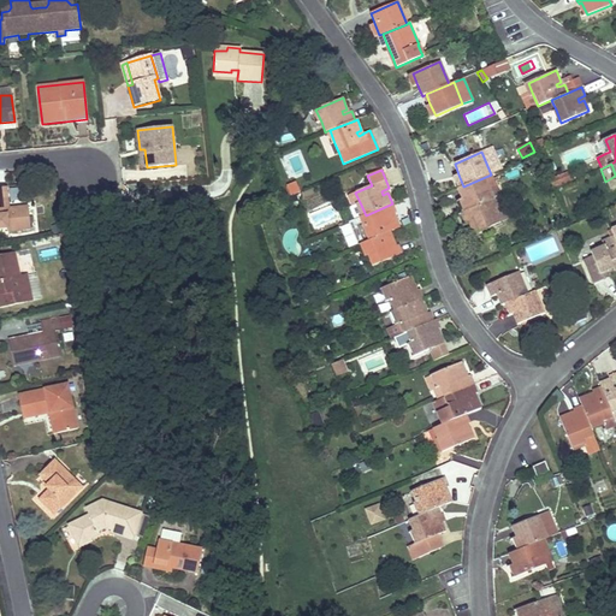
[(572,181),(568,172),(550,179),(554,188),(572,181)]
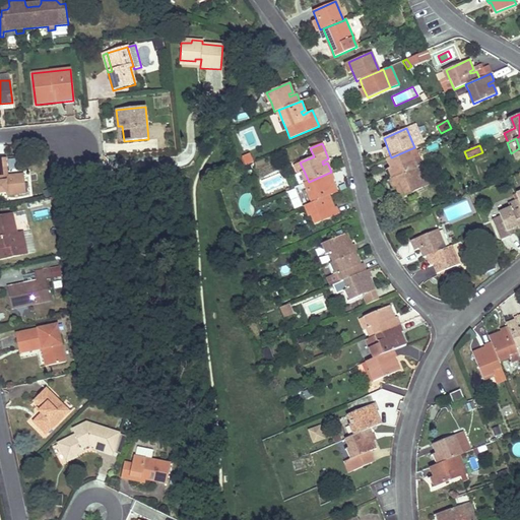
[(389,168),(394,178),(414,170),(416,168),(416,167),(410,153),(416,151),(414,147),(391,157),(388,158),(386,159),(389,168)]
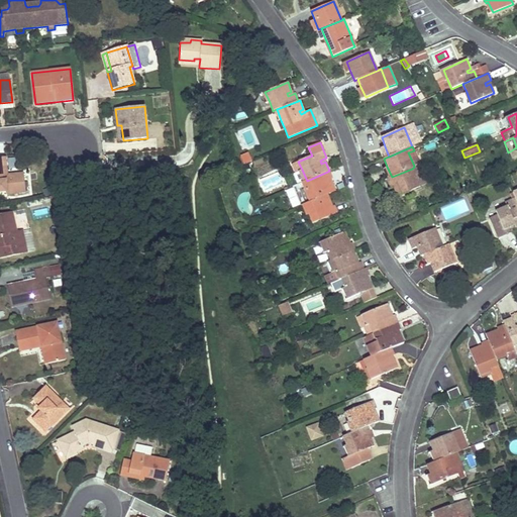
[(414,150),(408,152),(414,166),(419,164),(414,150)]
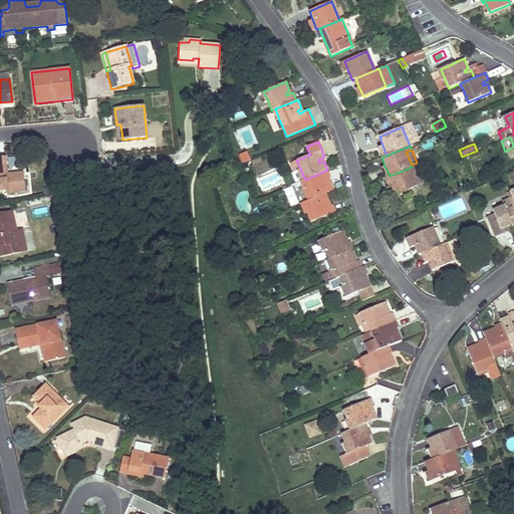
[(240,156),(243,164),(250,161),(247,153),(240,156)]
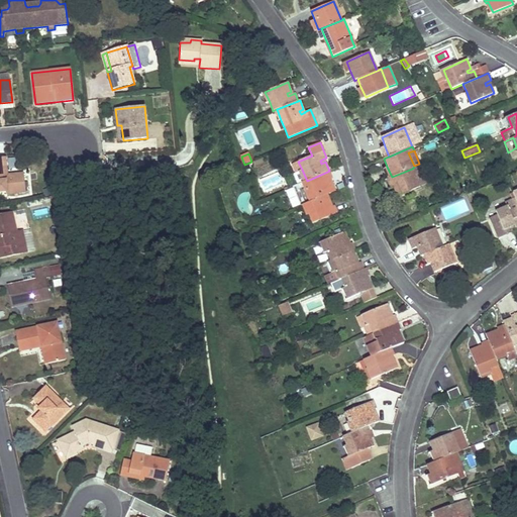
[(5,158),(0,158),(0,192),(6,191),(7,194),(25,192),(23,174),(7,175),(5,158)]
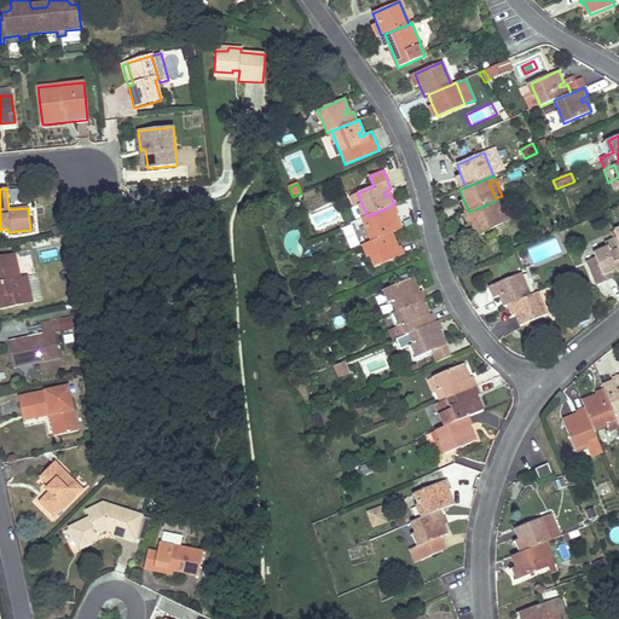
[(357,194),(348,197),(353,208),(359,206),(362,203),(357,194)]
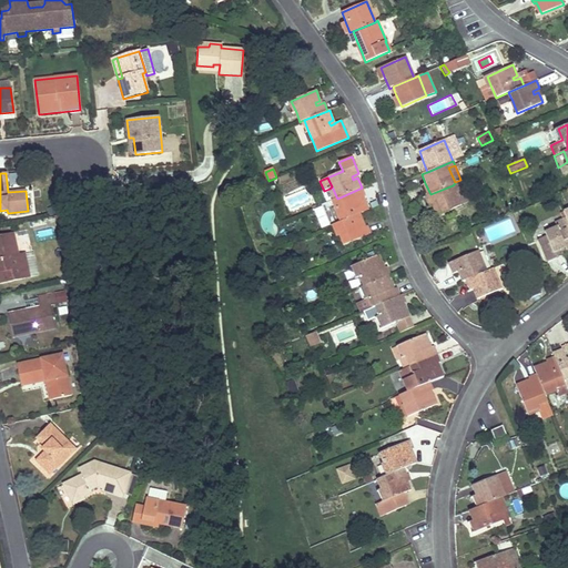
[(460,205),(453,185),(430,194),(427,195),(432,206),(436,216),(460,205)]
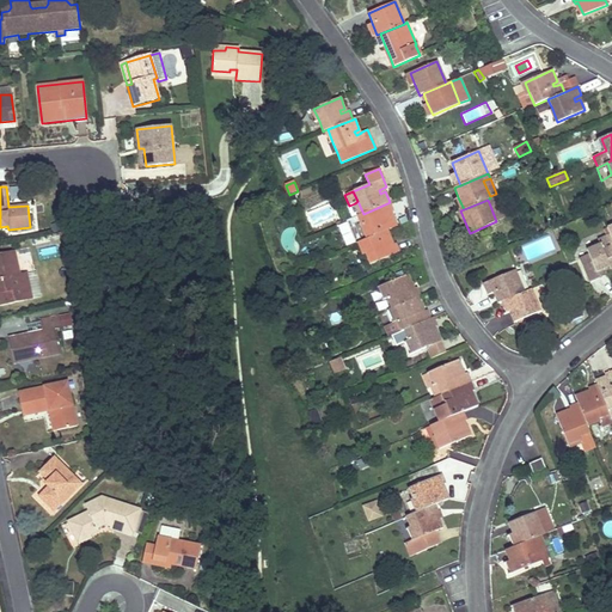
[(360,215),(357,216),(362,227),(367,239),(387,231),(395,227),(390,216),(385,219),(383,215),(389,214),(391,213),(387,203),(363,214),(360,215)]
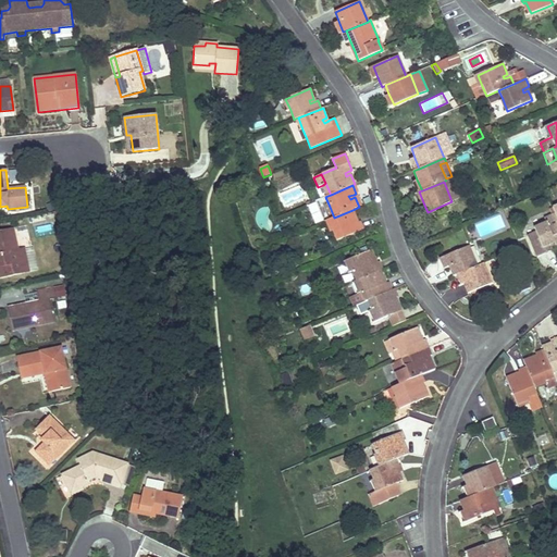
[(330,207),(325,197),(317,200),(321,210),(326,207),(330,207)]
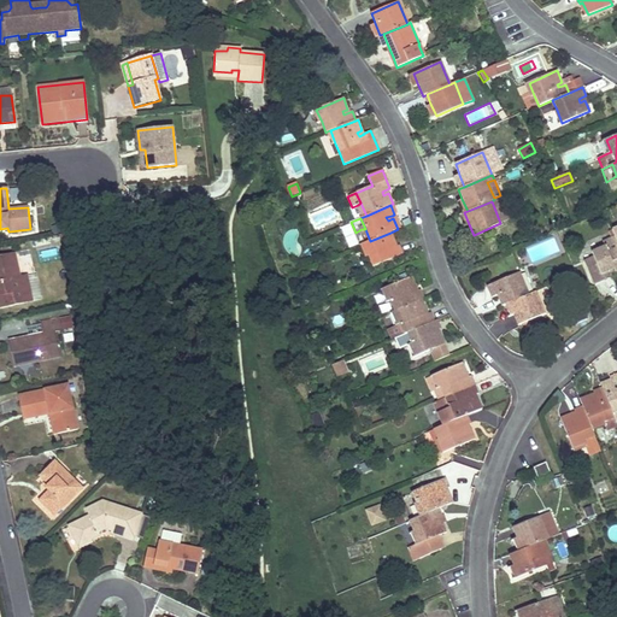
[(340,228),(347,250),(358,246),(351,224),(340,228)]
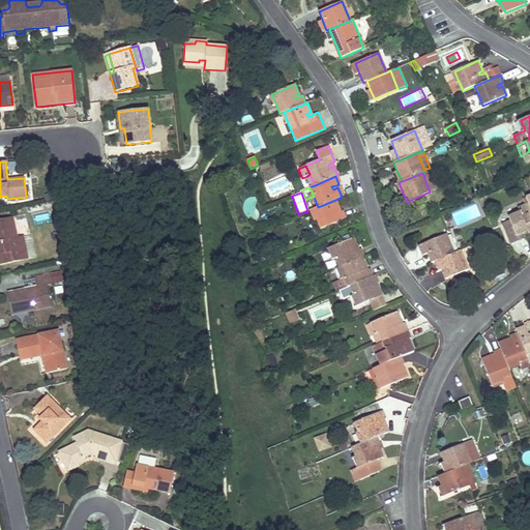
[(316,208),(312,209),(317,221),(320,229),(346,218),(343,211),(341,212),(336,213),(334,211),(340,209),(335,200),(318,207),(316,208)]
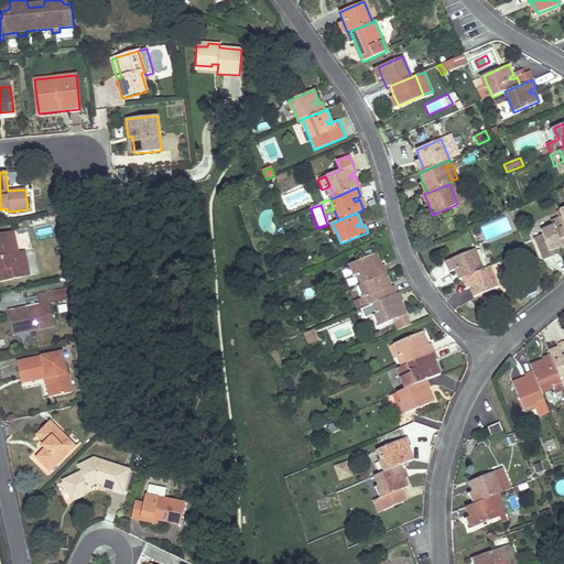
[(562,248),(563,247),(563,221),(562,216),(551,221),(552,226),(541,231),(542,235),(533,239),(542,260),(552,256),(550,251),(557,248),(555,243),(560,241),(561,246),(562,248)]
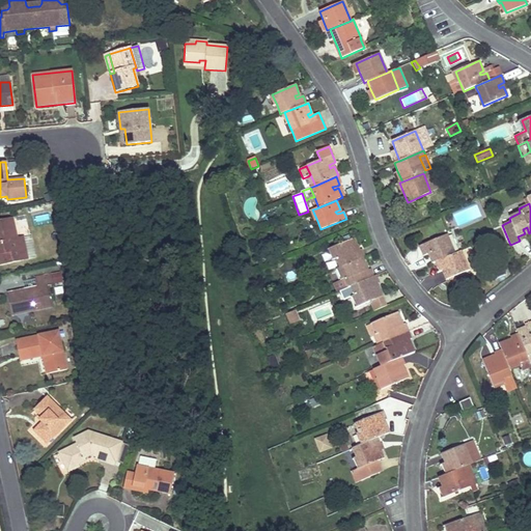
[(12,219),(0,221),(0,254),(2,263),(21,259),(19,250),(25,248),(23,238),(17,239),(12,219)]
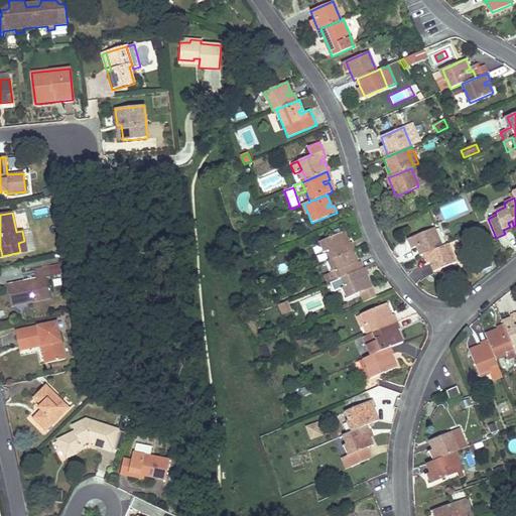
[(415,247),(419,256),(421,255),(425,254),(441,246),(434,228),(411,238),(415,247)]
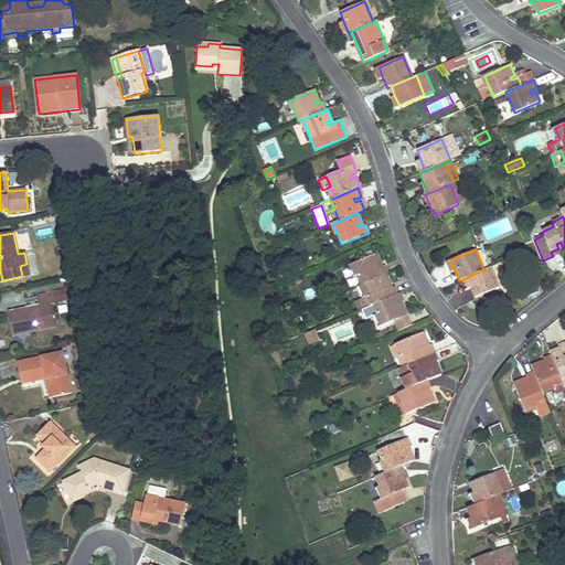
[(356,276),(361,286),(385,275),(388,274),(385,266),(383,267),(377,268),(376,266),(381,264),(376,254),(352,265),(356,276)]
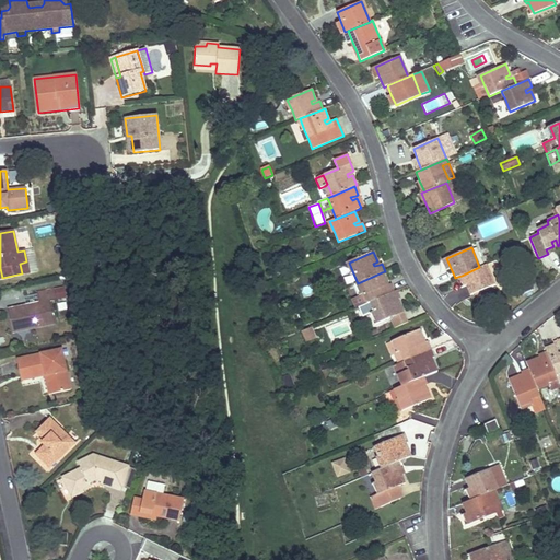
[(26,261),(20,264),(22,273),(28,272),(26,261)]
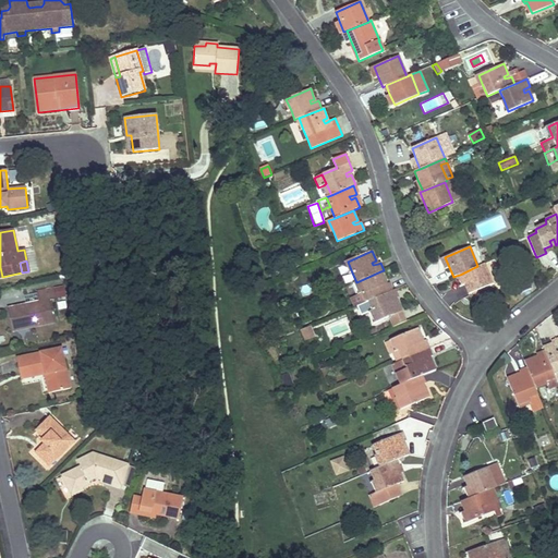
[(493,283),(484,264),(477,266),(460,275),(464,284),(469,294),(493,283)]
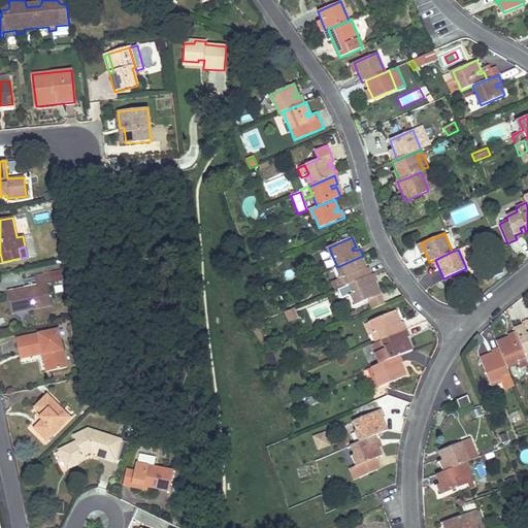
[(360,257),(337,267),(341,277),(345,286),(349,285),(371,275),(368,268),(366,269),(362,271),(360,268),(364,266),(360,257)]
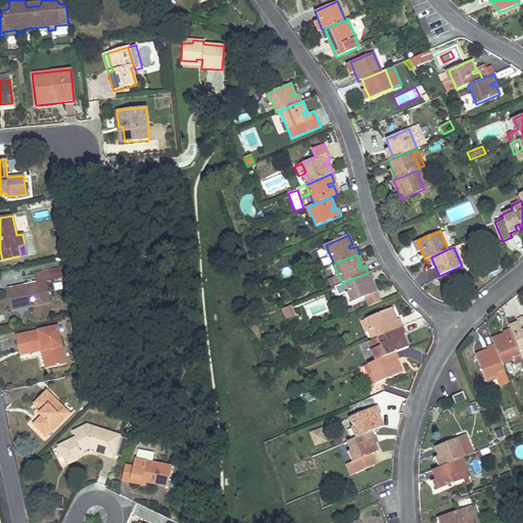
[(8,292),(12,311),(26,307),(51,301),(46,281),(52,279),(50,270),(34,273),(36,283),(20,286),(20,289),(8,292)]
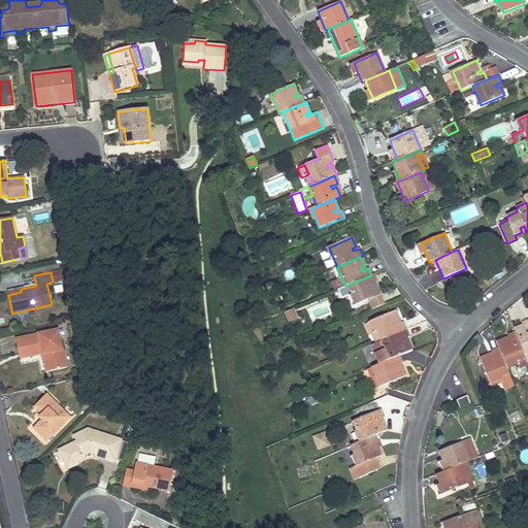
[(371,275),(349,285),(349,287),(353,294),(358,304),(368,300),(380,295),(380,294),(375,286),(371,288),(370,285),(374,283),(376,282),(374,274),(371,275)]
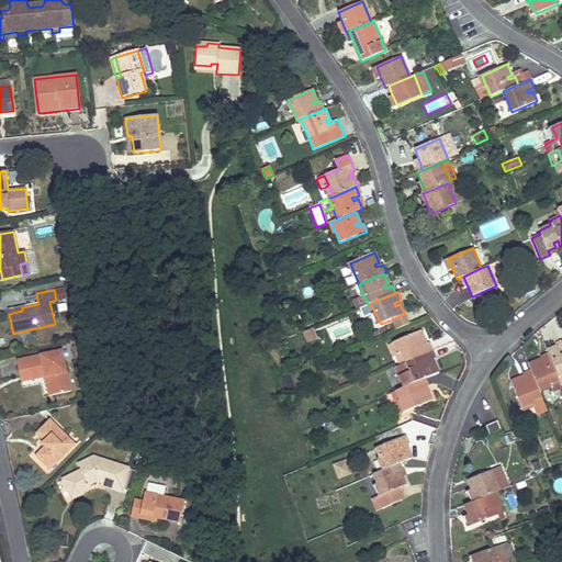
[(312,328),(302,333),(306,344),(316,339),(312,328)]
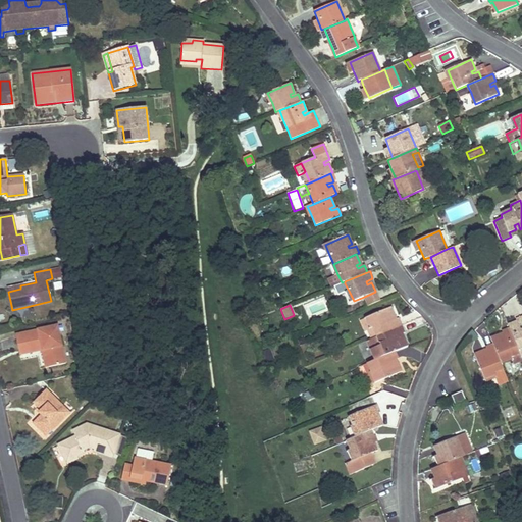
[(376,336),(402,325),(399,318),(396,319),(392,321),(390,318),(395,317),(390,307),(368,317),(372,327),(376,336)]
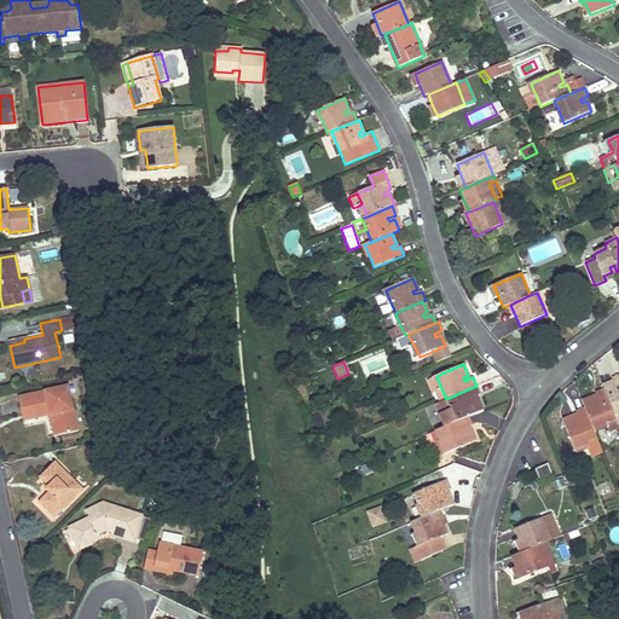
[(618,375),(615,376),(617,379),(618,385),(615,386),(613,380),(602,385),(603,389),(613,414),(618,410),(618,375)]
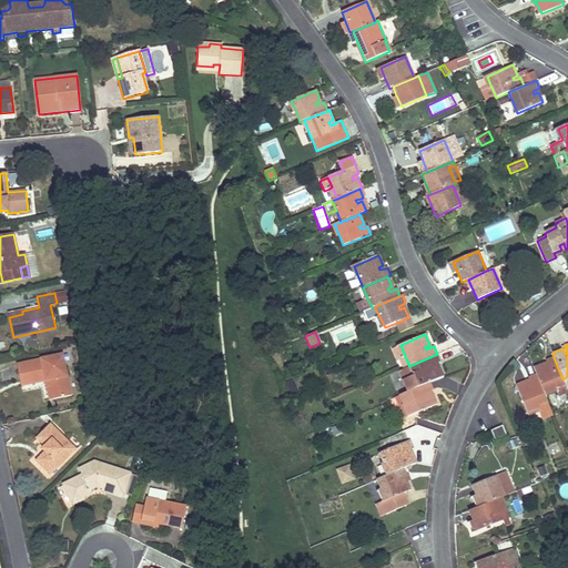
[(401,345),(392,350),(396,361),(401,358),(404,368),(409,366),(405,356),(401,345)]
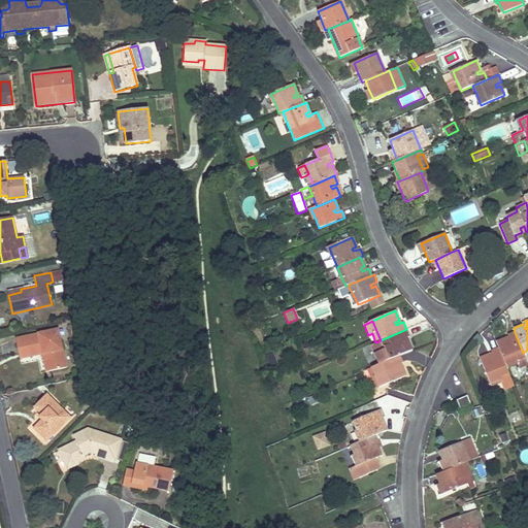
[(58,329),(15,338),(19,352),(40,348),(42,354),(45,354),(50,371),(66,367),(58,329)]
